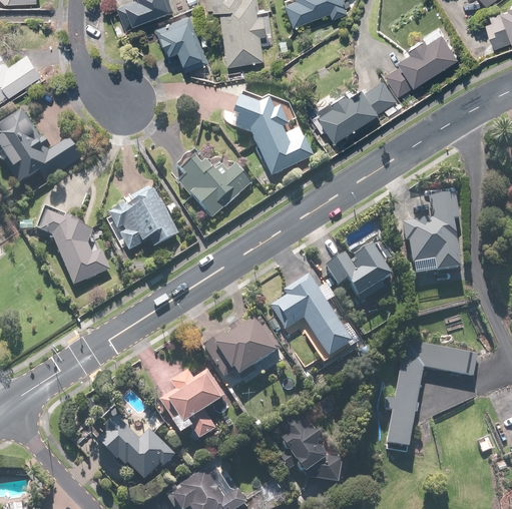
[(172,8),(169,0),(125,0),(115,4),(125,27),(172,8)]
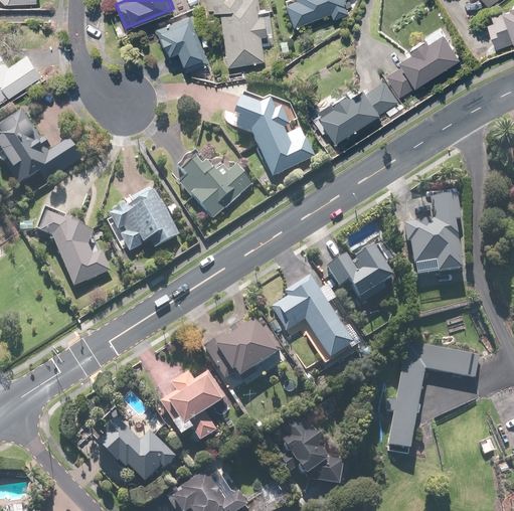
[(206,0),(207,6),(211,6),(211,8),(230,5),(230,7),(218,8),(226,63),(264,57),(261,33),(267,32),(264,12),(257,13),(255,8),(260,8),(259,0),(206,0)]
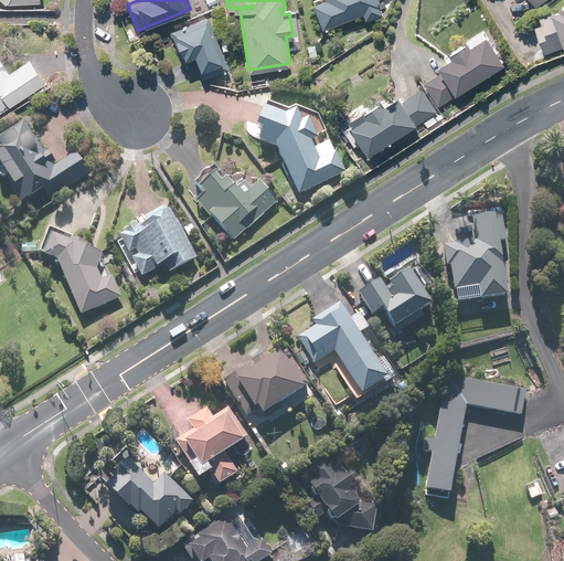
[(314,0),(311,1),(321,27),(362,10),(364,17),(380,10),(376,0),(314,0)]
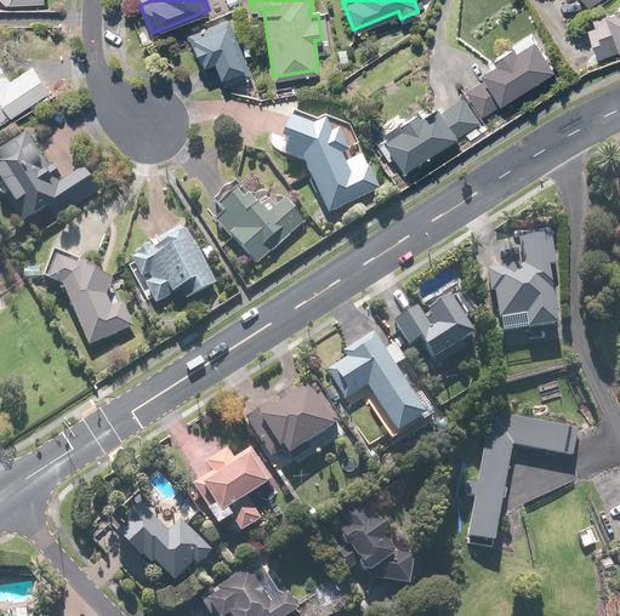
[(619,3),(615,4),(616,7),(593,15),(597,22),(589,24),(599,55),(619,47),(619,3)]
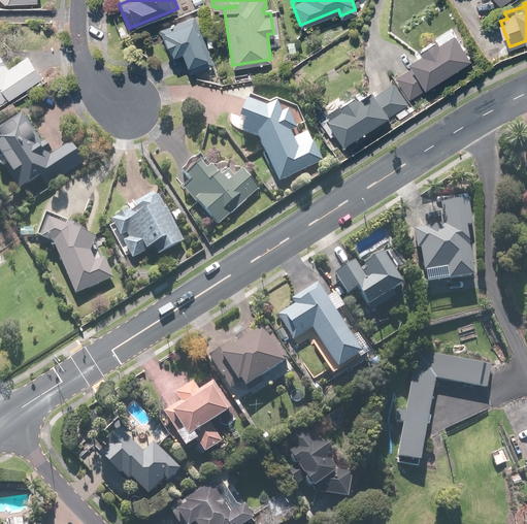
[(182,52),(190,70),(213,61),(194,11),(159,26),(171,56),(182,52)]
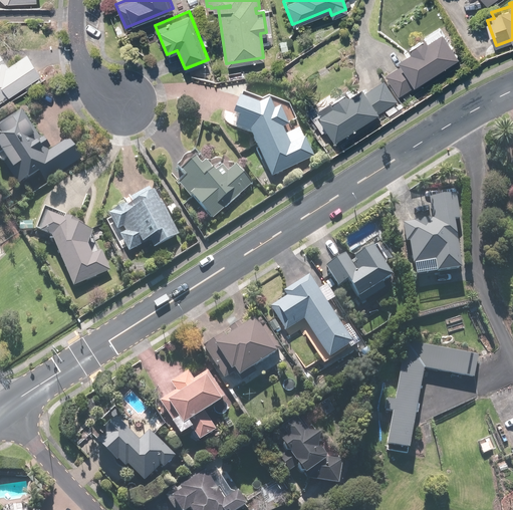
[(387,72),(400,92),(460,54),(444,28),(429,38),(425,32),(409,43),(413,49),(400,57),(403,62),(387,72)]
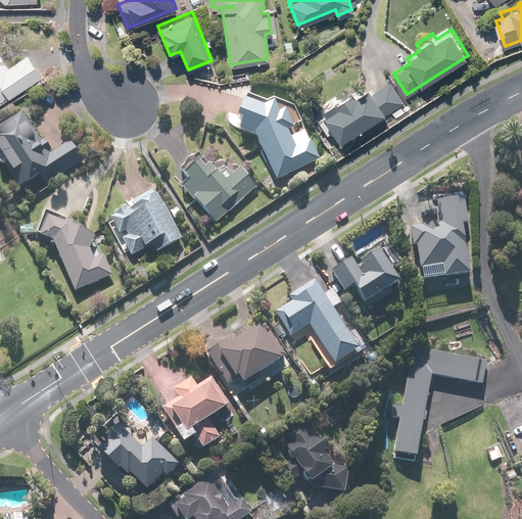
[(0,102),(41,74),(26,51),(9,63),(0,50),(0,102)]
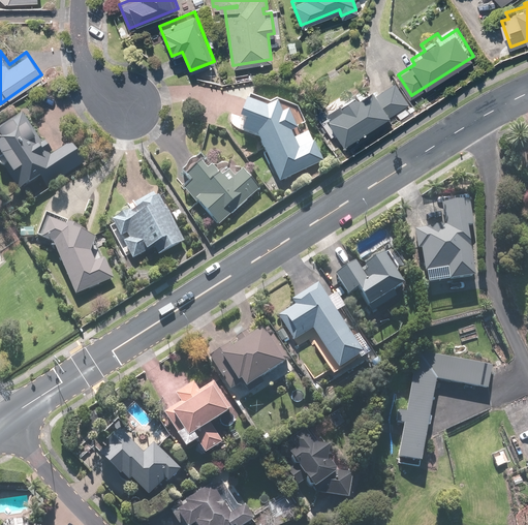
[(346,142),(410,100),(397,79),(378,91),(375,86),(362,94),(358,88),(341,99),(345,105),(331,115),(330,114),(322,118),(333,133),(339,129),(346,142)]
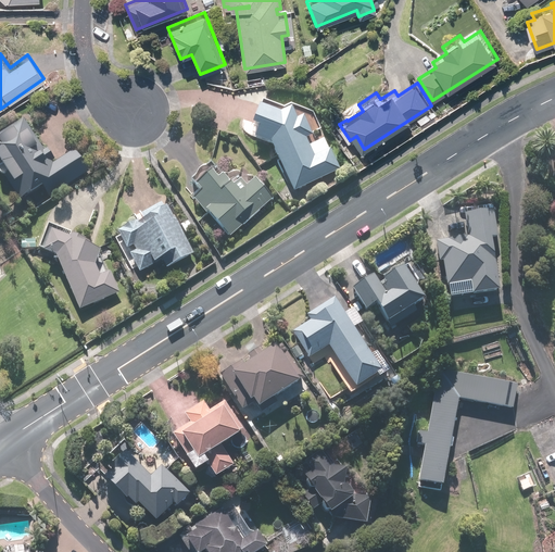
[(279,112),(259,103),(250,124),(256,126),(253,136),(272,142),(293,189),(340,166),(330,146),(315,153),(306,136),(312,134),(303,114),(297,117),(291,105),(279,112)]
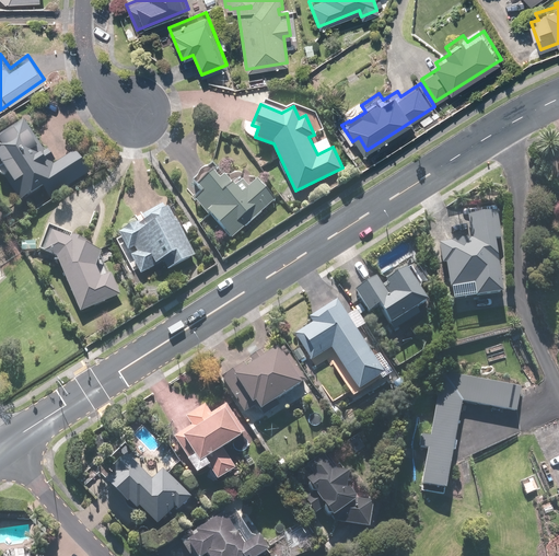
[(58,160),(27,114),(0,131),(0,166),(21,199),(41,186),(49,198),(90,171),(76,149),(58,160)]
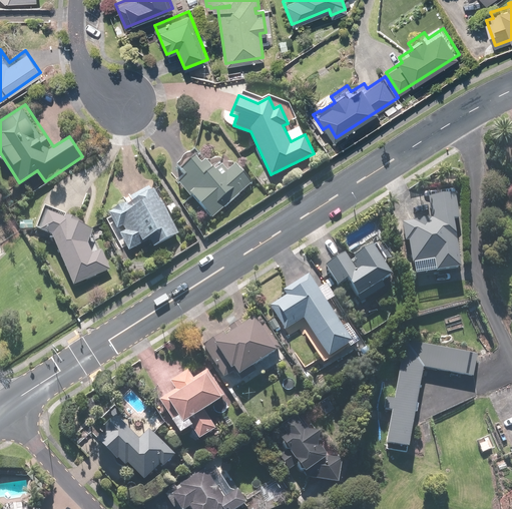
[(211,216),(251,180),(234,162),(227,169),(221,163),(214,169),(205,159),(200,163),(193,156),(179,169),(184,174),(177,181),(190,195),(191,194),(211,216)]
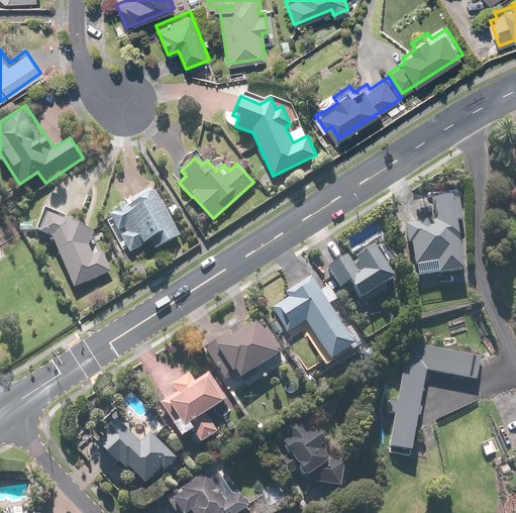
[(156,247),(180,233),(163,203),(162,203),(155,191),(153,192),(149,185),(131,196),(134,202),(130,205),(128,202),(109,213),(118,229),(124,225),(126,230),(120,233),(130,250),(147,240),(149,238),(156,247)]
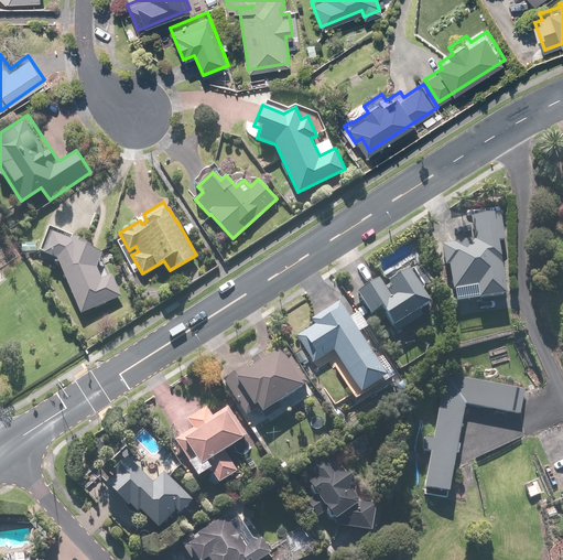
[(478,298),(506,293),(497,239),(505,238),(500,210),(472,214),(475,237),(442,241),(445,264),(448,264),(452,289),(476,286),(478,298)]
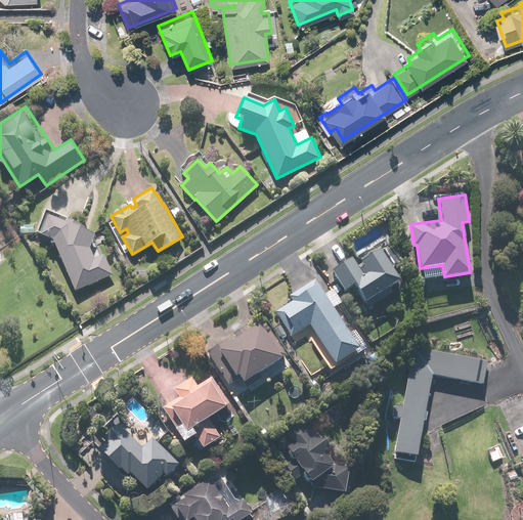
[(48,217),(42,234),(54,240),(75,289),(113,272),(104,253),(95,256),(91,246),(95,232),(48,217)]
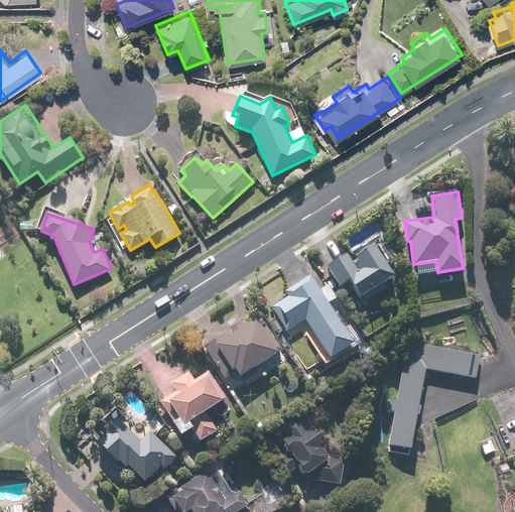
[(392,276),(373,246),(350,260),(346,253),(326,266),(339,286),(347,281),(358,298),(392,276)]
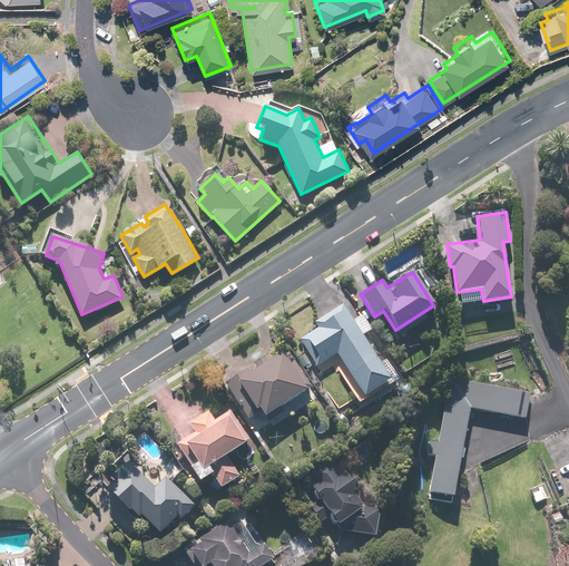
[(391,378),(343,302),(315,320),(319,325),(300,337),(317,364),(337,352),(364,394),(391,378)]
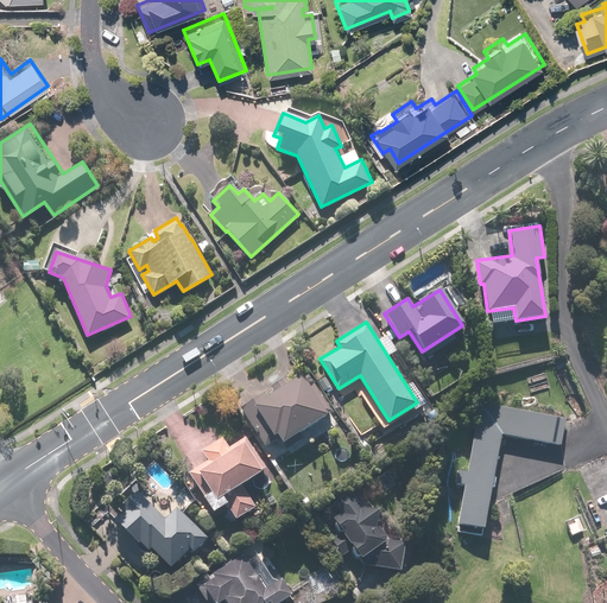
[(302,376),(301,375),(290,382),(285,375),(270,385),(274,392),(266,398),(263,392),(240,406),(265,445),(277,437),(282,444),(283,443),(285,448),(303,436),(301,431),(327,414),(326,413),(332,408),(309,373),(302,376)]
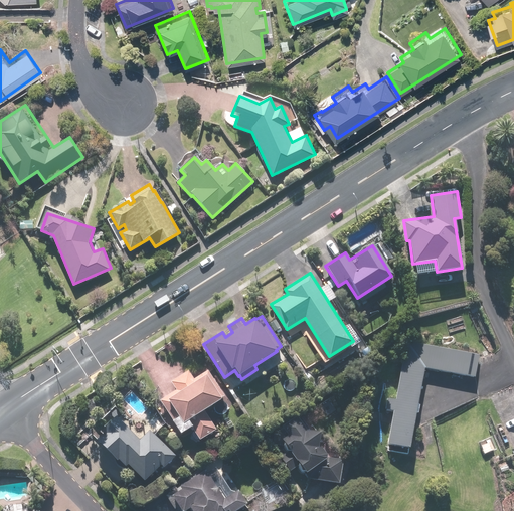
[(475,376),(479,353),(406,338),(395,397),(387,396),(385,407),(392,409),(386,442),(409,447),(425,367),(475,376)]
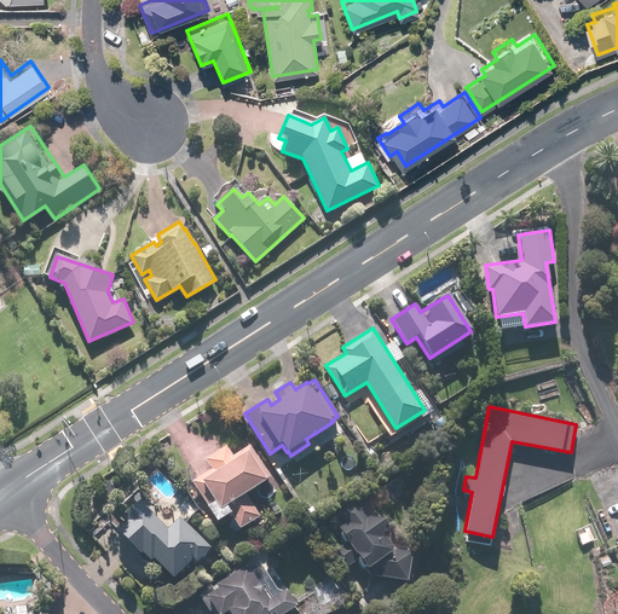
[(212,467),(192,479),(209,505),(206,507),(215,522),(230,513),(240,528),(261,515),(247,492),(266,480),(265,478),(270,474),(249,442),(234,453),(226,444),(206,457),(212,467)]
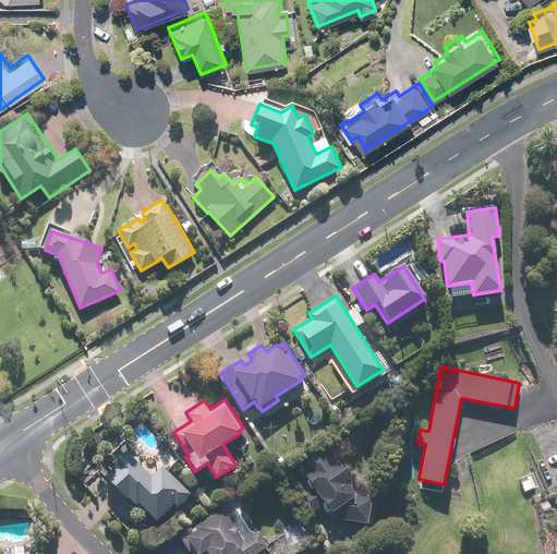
[(152,474),(126,449),(105,470),(108,472),(103,478),(129,504),(131,505),(134,506),(136,506),(138,504),(156,521),(173,504),(177,507),(190,495),(161,465),(152,474)]
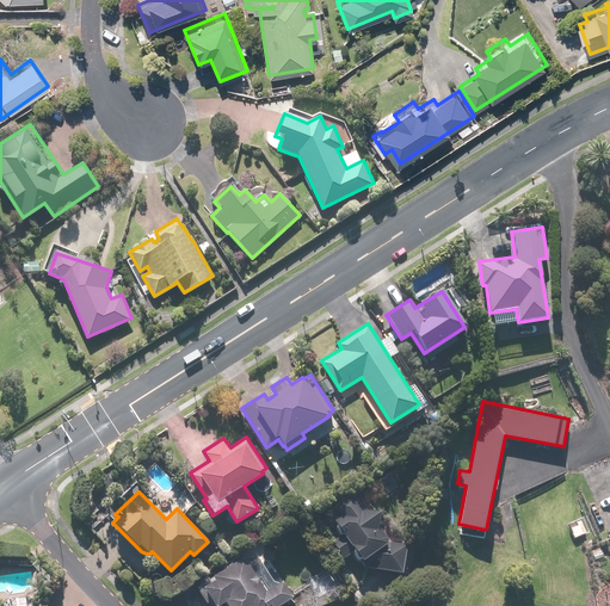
[(359,560),(362,562),(365,567),(401,574),(406,544),(384,540),(377,530),(379,515),(363,511),(351,493),(333,506),(340,517),(333,521),(336,525),(334,529),(339,535),(342,535),(332,540),(343,557),(352,551),(352,554),(356,558),(359,560)]
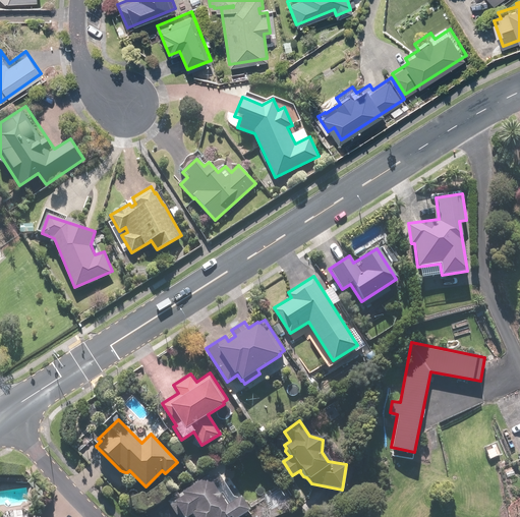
[(238,516),(248,511),(239,497),(226,505),(206,473),(190,482),(191,484),(190,485),(189,484),(183,489),(184,490),(168,499),(179,516),(187,516),(192,514),(193,516),(238,516)]
